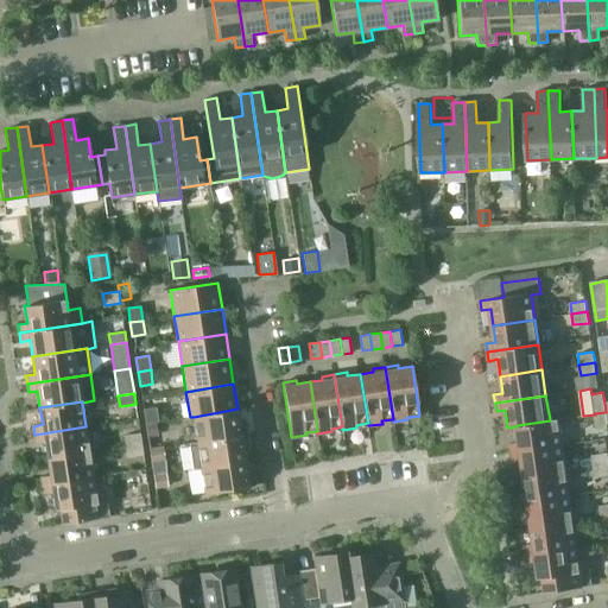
[(144,409),(146,423),(146,424),(157,422),(158,422),(156,406),(144,409)]
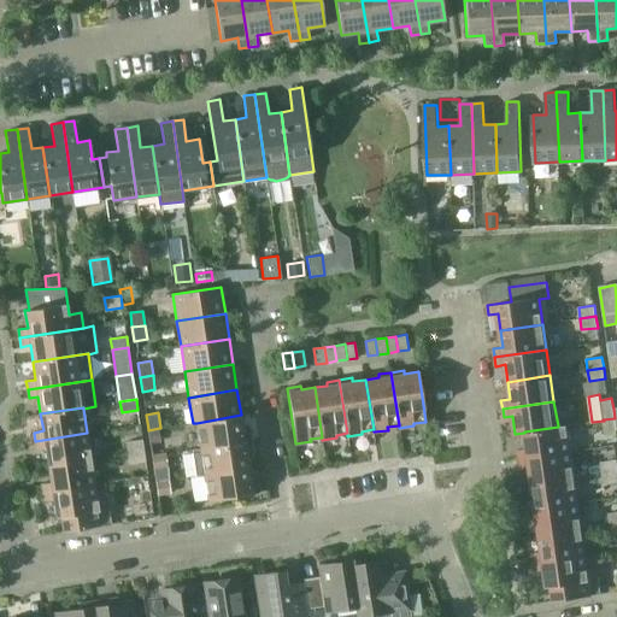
[(251,430),(244,432),(241,415),(197,423),(200,448),(252,440),(251,430)]
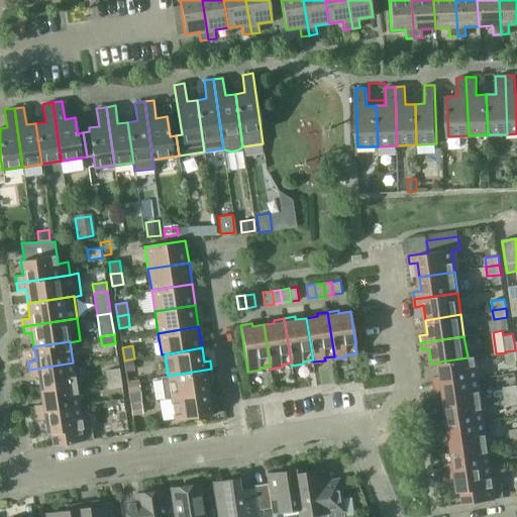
[(515,351),(515,350),(505,351),(506,352),(507,366),(516,365),(516,360),(515,351)]
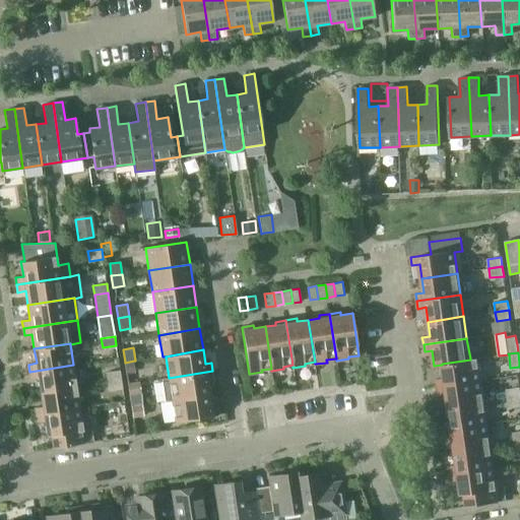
[(444,378),(437,379),(438,386),(481,380),(477,358),(470,359),(470,360),(442,364),(442,365),(444,378)]
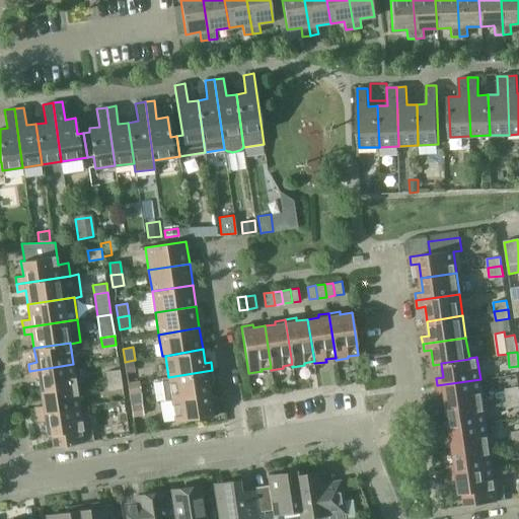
[(136,373),(134,360),(125,362),(127,374),(136,373)]
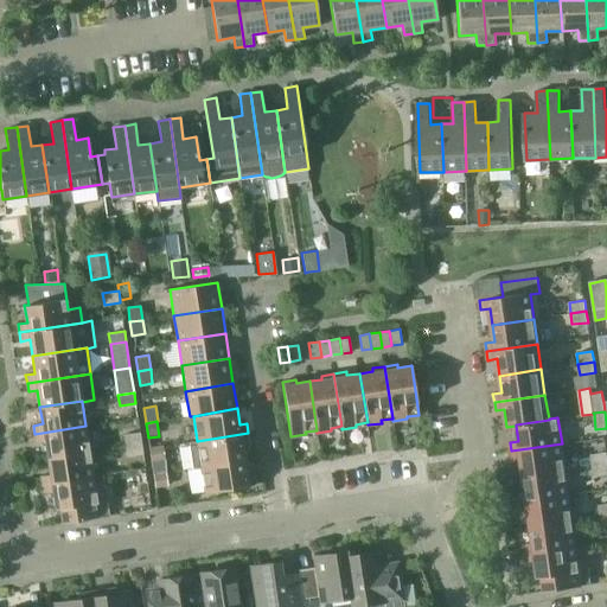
[(48,458),(89,451),(85,426),(34,434),(36,442),(45,441),(48,458)]
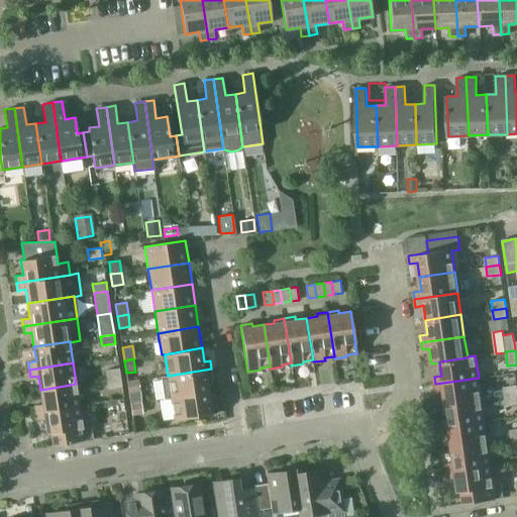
[(105,370),(107,380),(120,378),(119,368),(105,370)]
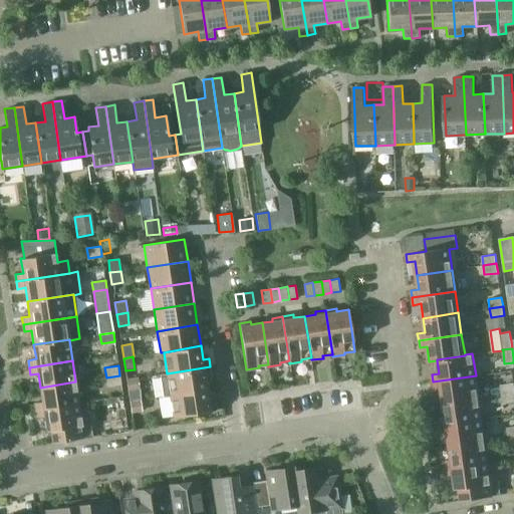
[(167,373),(161,374),(164,396),(170,395),(207,390),(205,376),(211,375),(210,366),(167,373)]
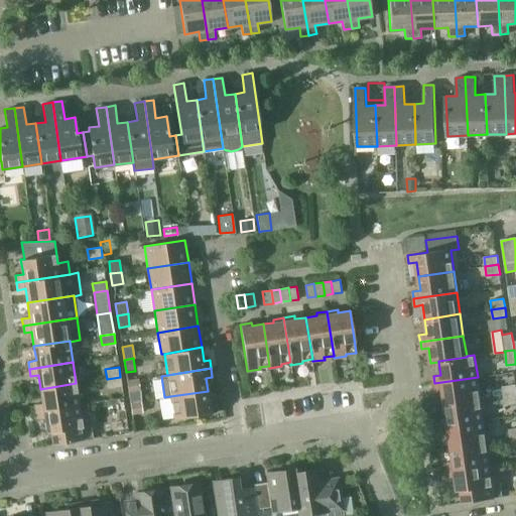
[(122,386),(120,377),(107,379),(108,388),(122,386)]
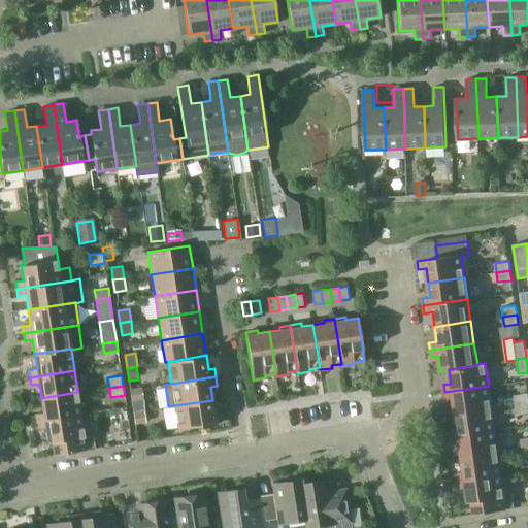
[(492,407),(489,386),(444,392),(446,400),(453,399),(455,414),(492,407)]
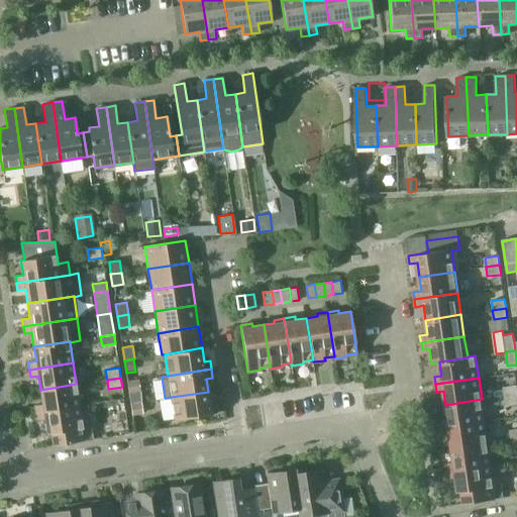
[(138,380),(127,382),(129,393),(140,392),(138,380)]
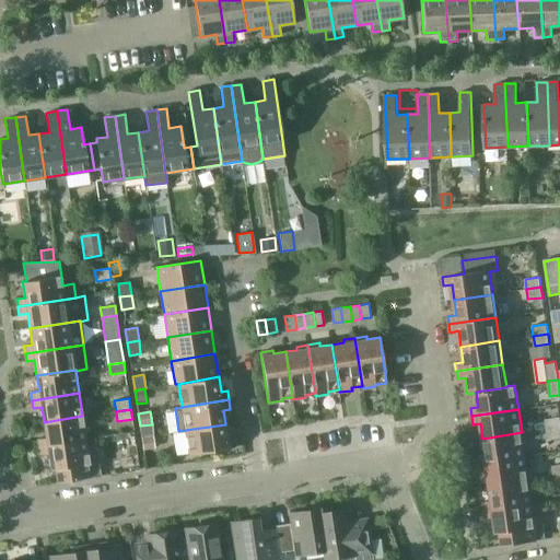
[(38,439),(39,446),(86,440),(82,416),(44,422),(46,438),(38,439)]
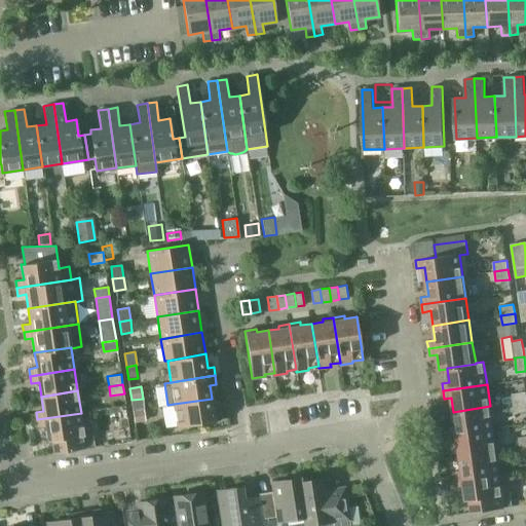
[(512,393),(514,403),(525,401),(525,391),(512,393)]
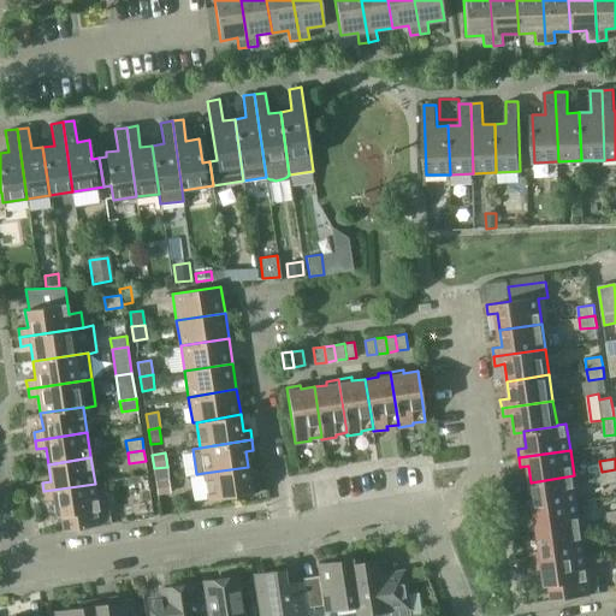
[(250,481),(248,467),(203,473),(207,499),(259,492),(258,481),(250,481)]
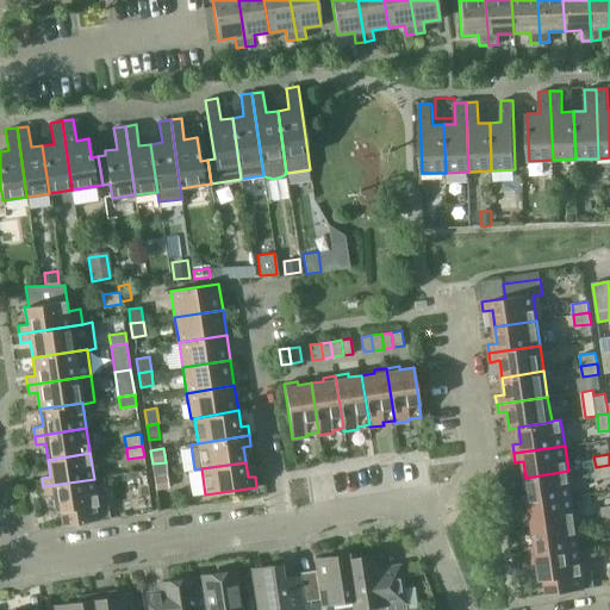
[(609,475),(609,465),(596,467),(597,478),(609,475)]
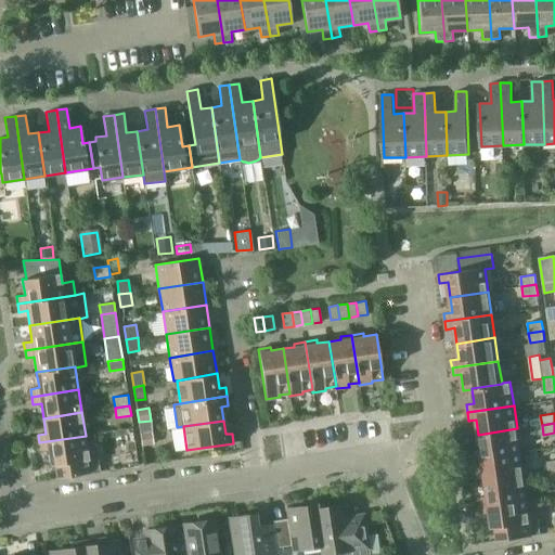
[(480,450),(473,451),(474,459),(520,452),(517,428),(478,435),(480,450)]
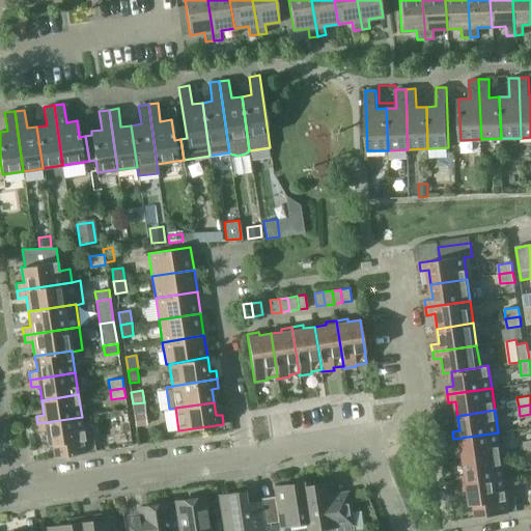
[(144,413),(134,414),(136,426),(146,424),(144,413)]
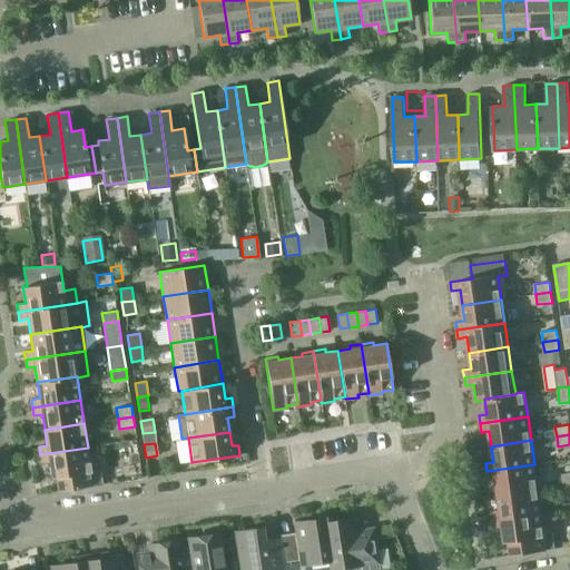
[(88,448),(40,454),(41,462),(49,461),(51,478),(56,477),(58,490),(67,489),(102,483),(100,469),(91,470),(88,448)]
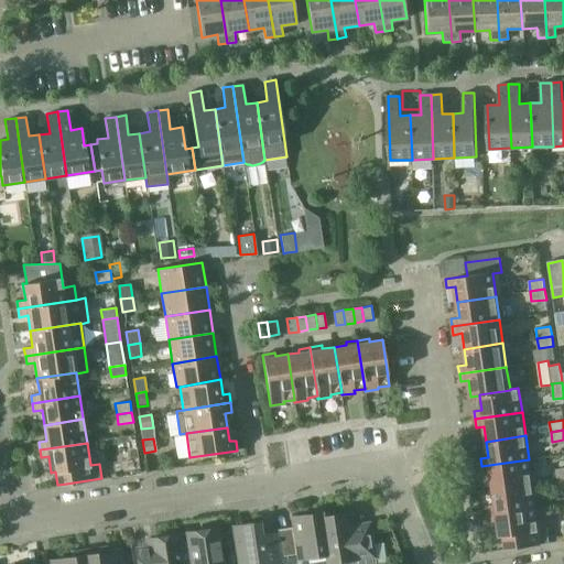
[(532,483),(529,459),(481,466),(483,475),(491,473),(494,488),(532,483)]
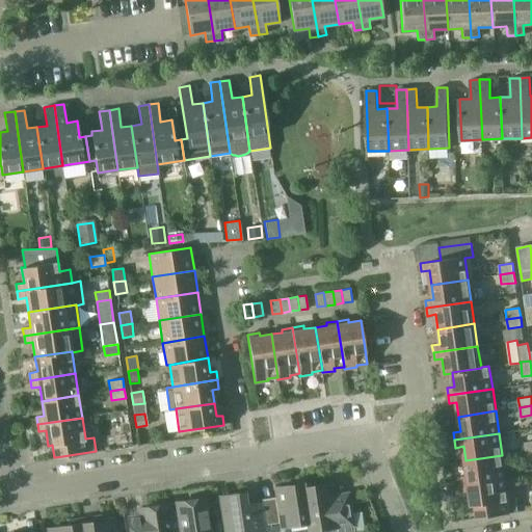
[(459,477),(460,484),(505,478),(502,455),(466,460),(468,475),(459,477)]
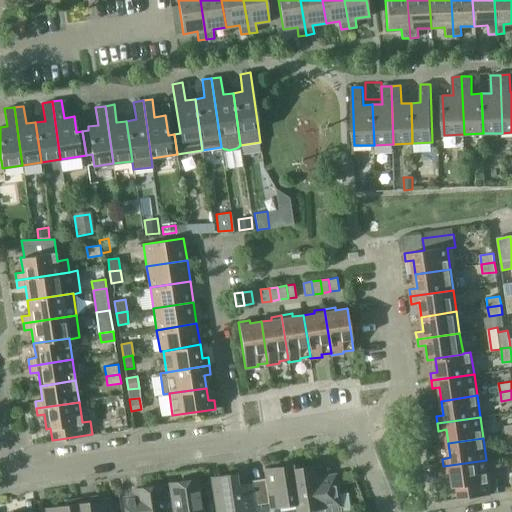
[(495,461),(487,463),(486,460),(443,466),(444,473),(452,472),(454,487),(458,486),(460,498),(499,492),(497,479),(495,461)]
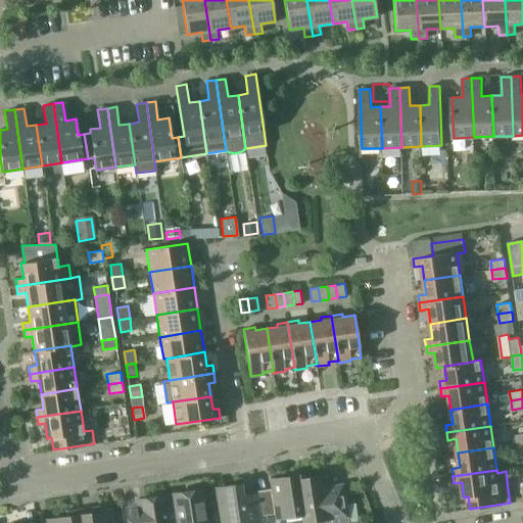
[(326,483),(324,471),(297,475),(304,522),(337,522),(347,521),(343,492),(341,481),(326,483)]
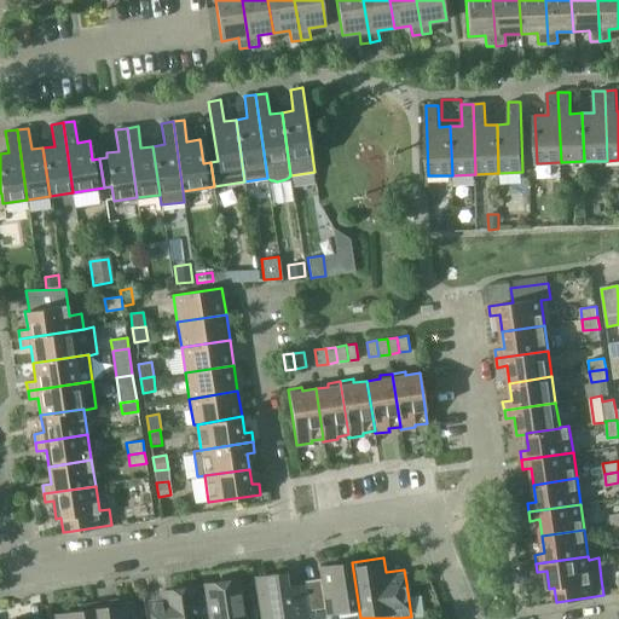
[(324,588),(307,590),(305,590),(310,617),(308,618),(316,618),(329,617),(329,618),(360,618),(352,562),(320,567),(324,588)]
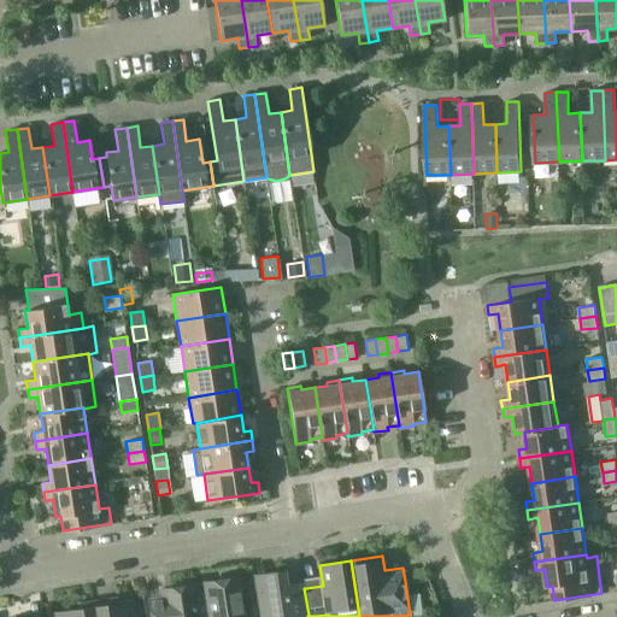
[(262,616),(307,616),(309,615),(304,588),(306,588),(305,581),(304,582),(287,585),(285,570),(256,575),(262,616)]
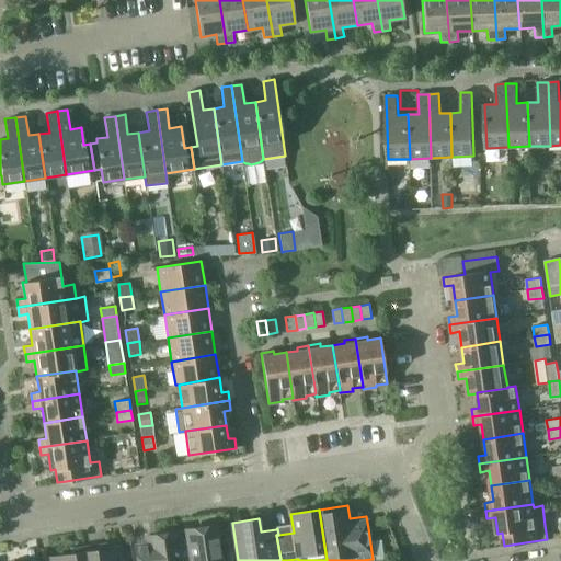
[(187,537),(176,539),(179,560),(220,560),(215,525),(186,529),(187,537)]
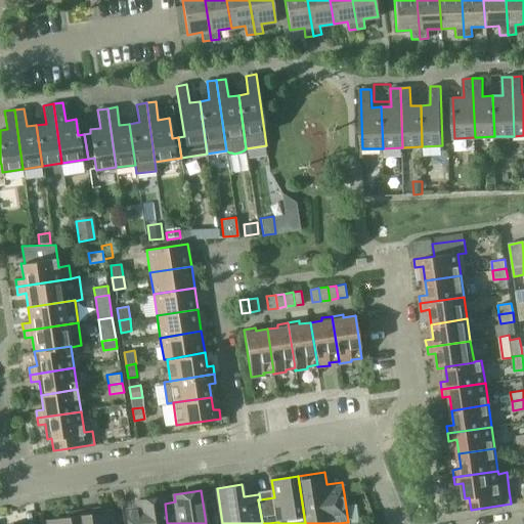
[(167,523),(165,504),(164,495),(137,499),(139,508),(126,510),(128,523),(167,523)]
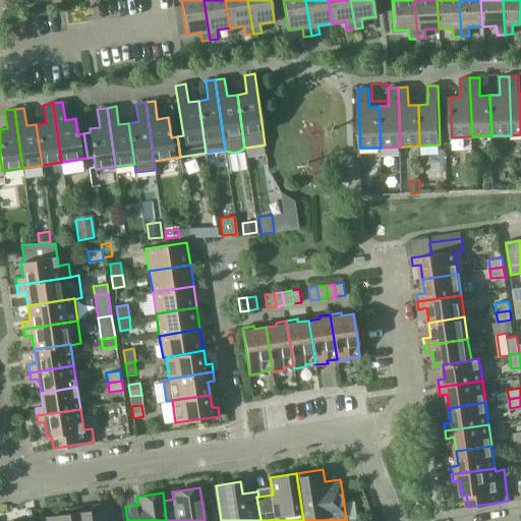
[(91,505),(77,507),(78,513),(78,512),(79,520),(112,520),(110,508),(92,510),(91,505)]
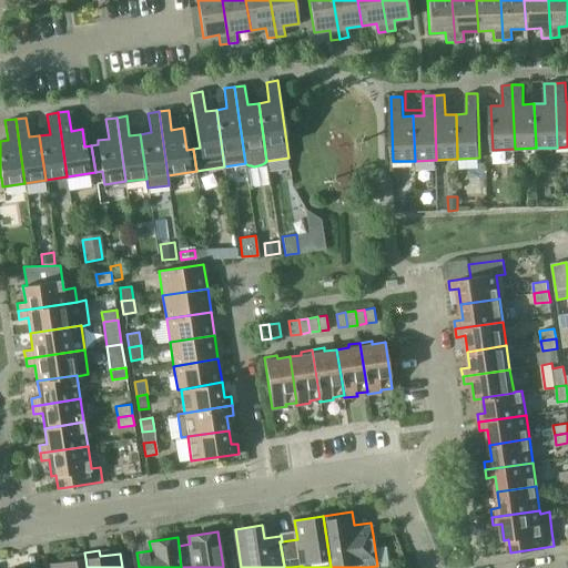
[(52,567),(87,567),(85,558),(85,559),(52,564),(52,567)]
